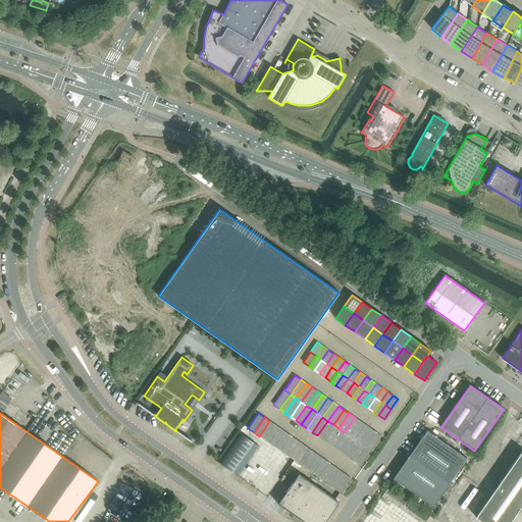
[(350,435),(360,421),(355,417),(344,432),(350,435)]
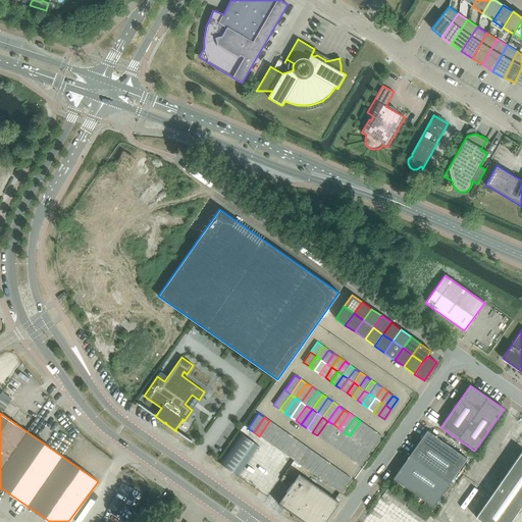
[(269,421),(259,436),(264,439),(275,425),(269,421)]
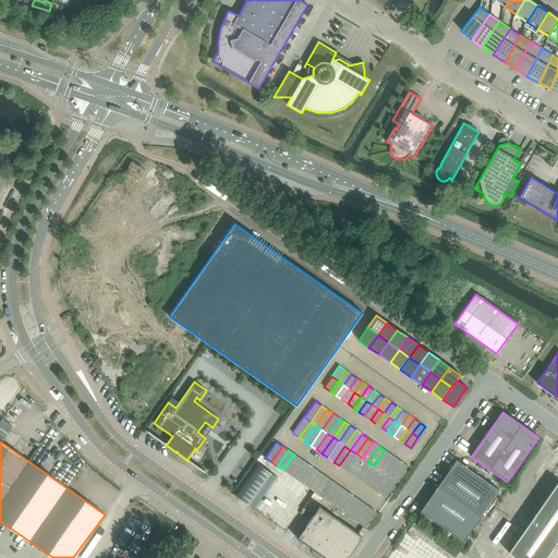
[(350,450),(339,465),(344,470),(356,453),(350,450)]
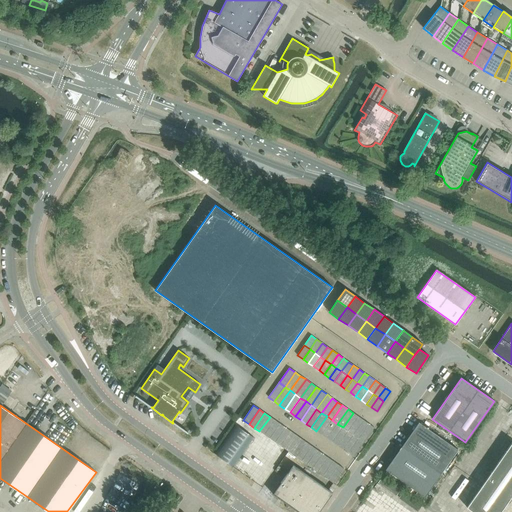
[(348,431),(358,416),(353,413),(343,427),(348,431)]
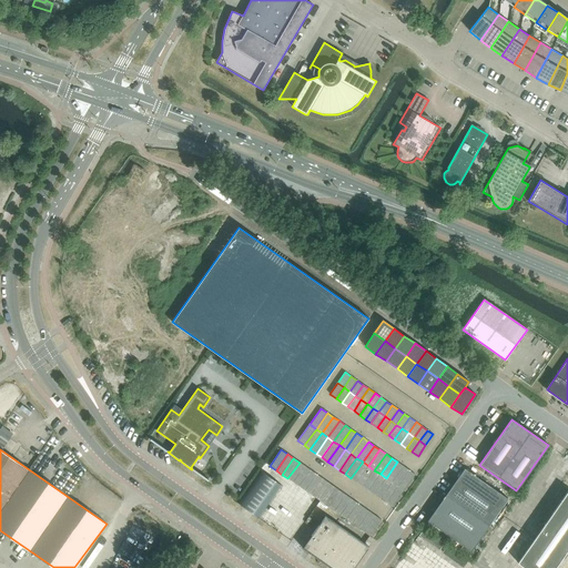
[(363,462),(351,478),(357,483),(368,466),(363,462)]
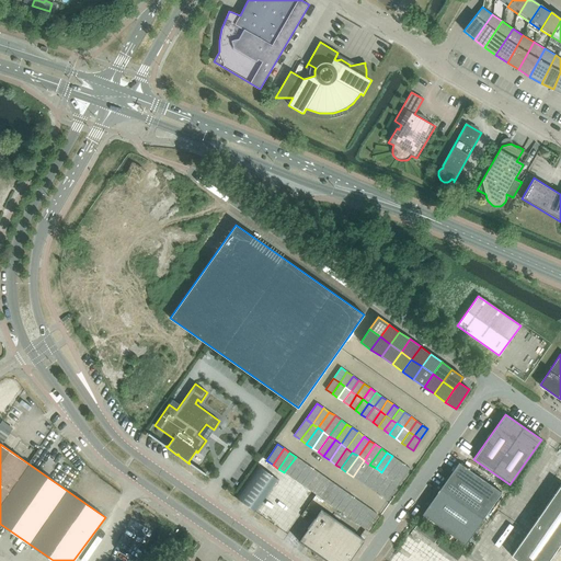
[(387,477),(399,460),(392,456),(381,472),(387,477)]
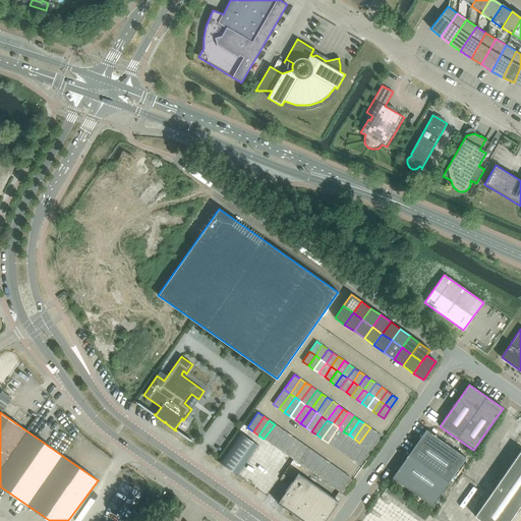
[(275,424),(264,439),(270,443),(280,427),(275,424)]
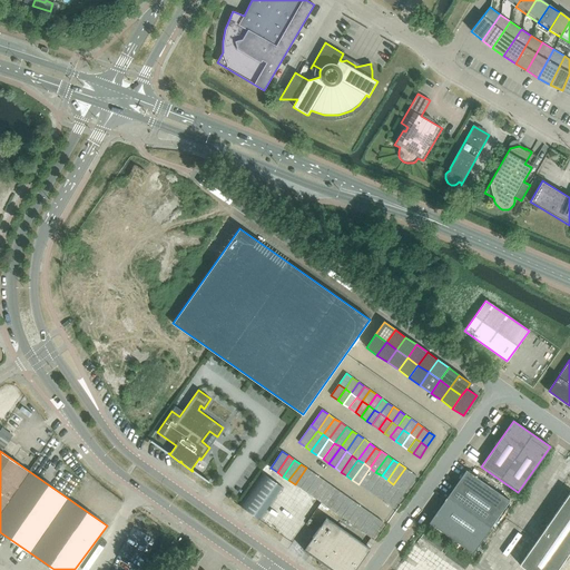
[(306,468),(295,484),(301,489),(312,472),(306,468)]
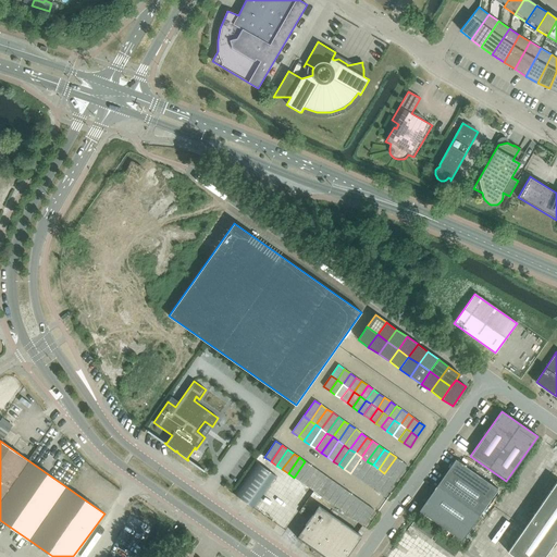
[(350,473),(356,477),(367,461),(361,457),(350,473)]
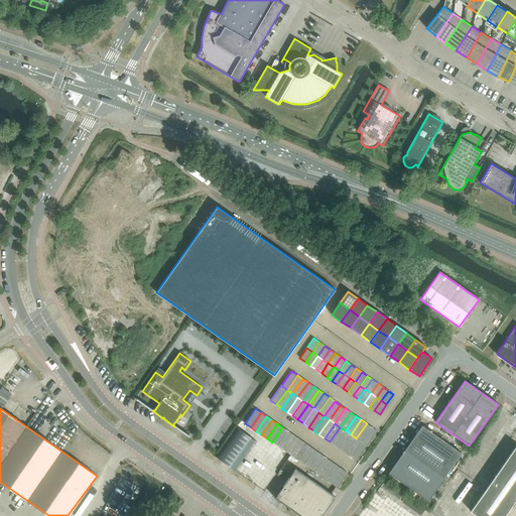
[(361,442),(372,427),(367,423),(356,438),(361,442)]
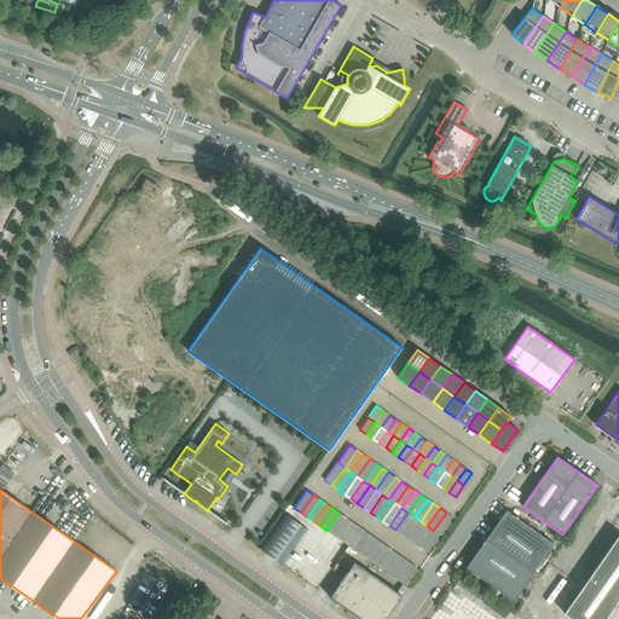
[(467,567),(514,601),(554,543),(507,510),(467,567)]
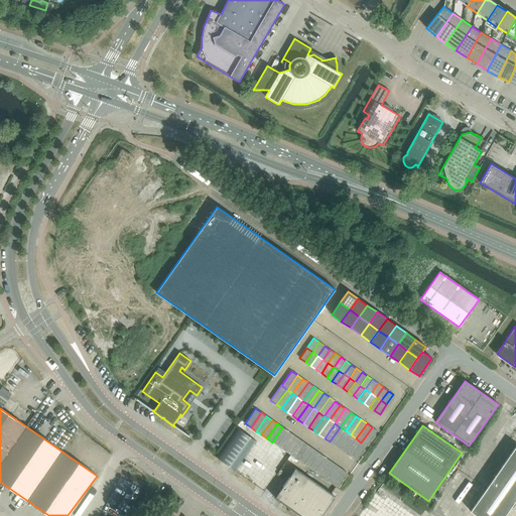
[(256,441),(236,427),(216,457),(236,471),(256,441)]
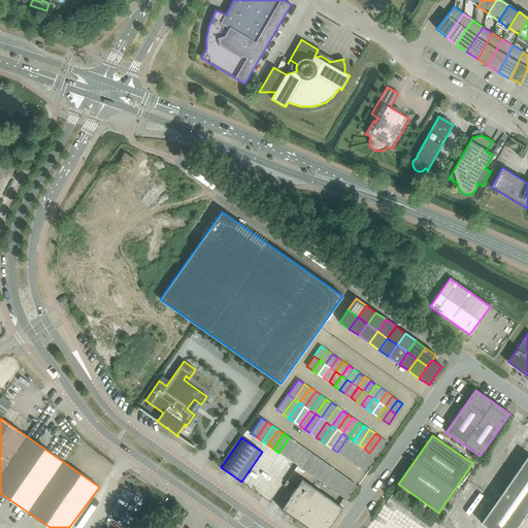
[(289,437),(278,453),(284,456),(295,441),(289,437)]
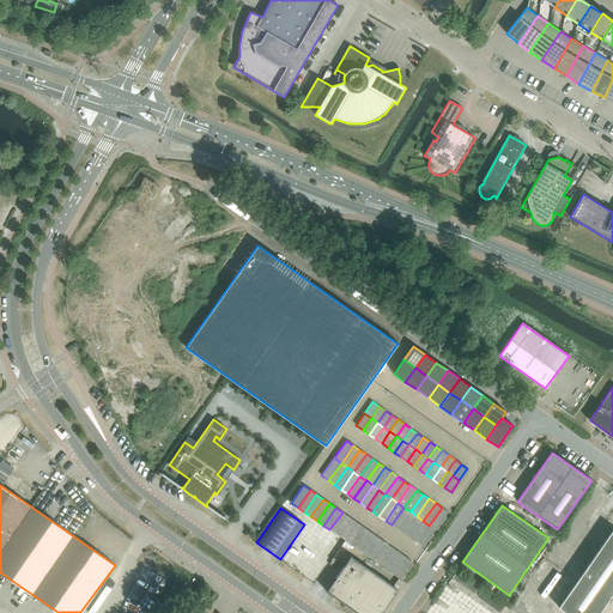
[(392,525),(398,529),(411,511),(404,508),(392,525)]
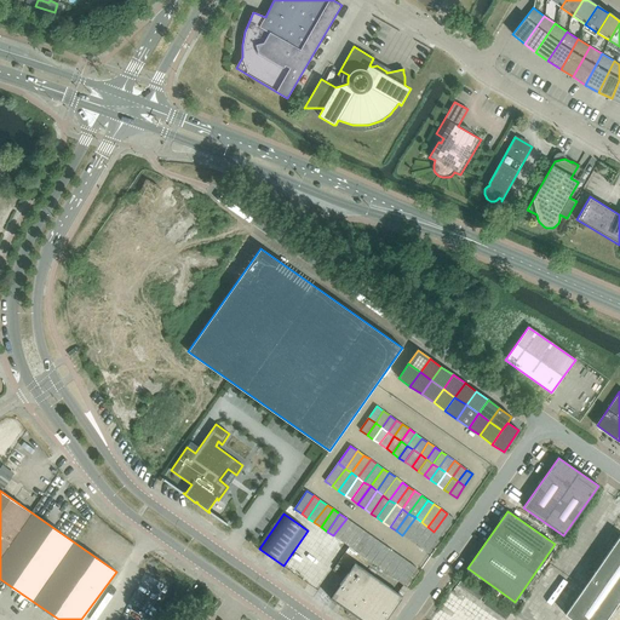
[(441,535),(453,518),(447,514),(434,532),(441,535)]
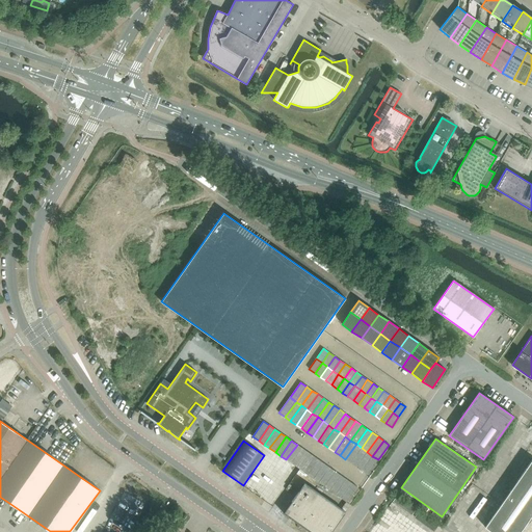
[(356,444),(345,459),(350,463),(362,448),(356,444)]
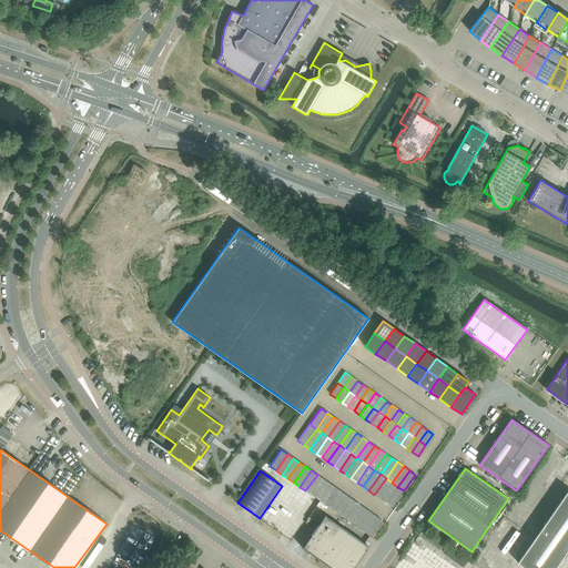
[(323,478),(317,475),(305,490),(312,495),(323,478)]
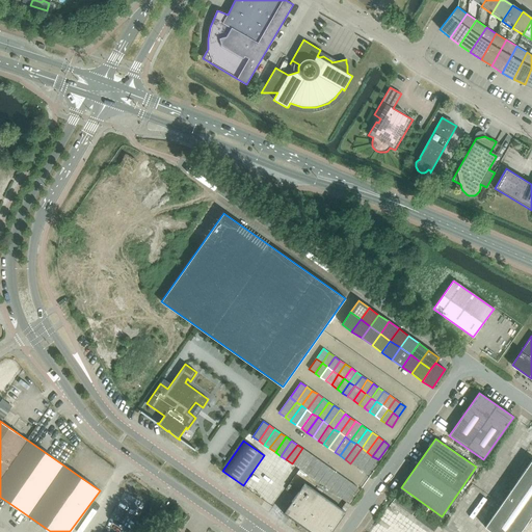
[(308,452),(302,448),(292,463),(297,468),(308,452)]
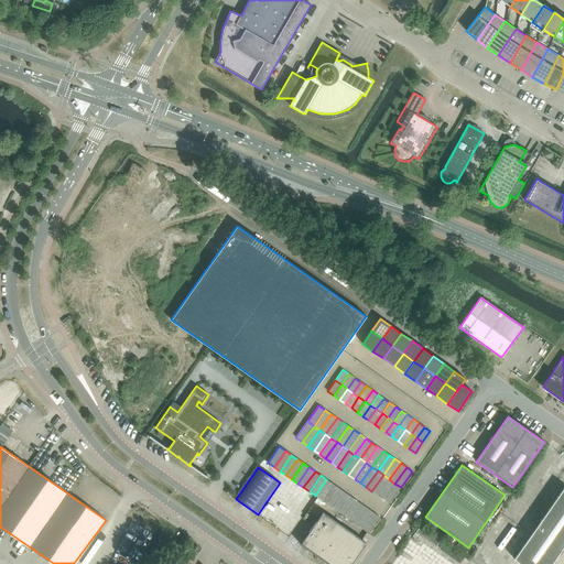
[(383,475),(371,491),(378,496),(389,479),(383,475)]
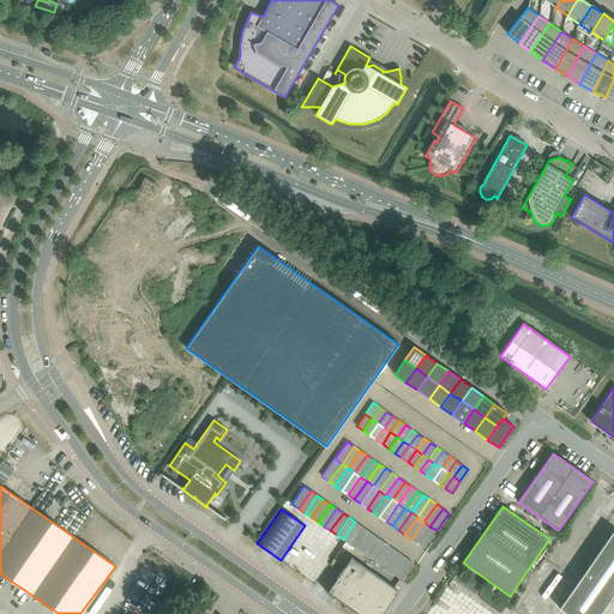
[(361,527),(355,522),(343,540),(349,545),(361,527)]
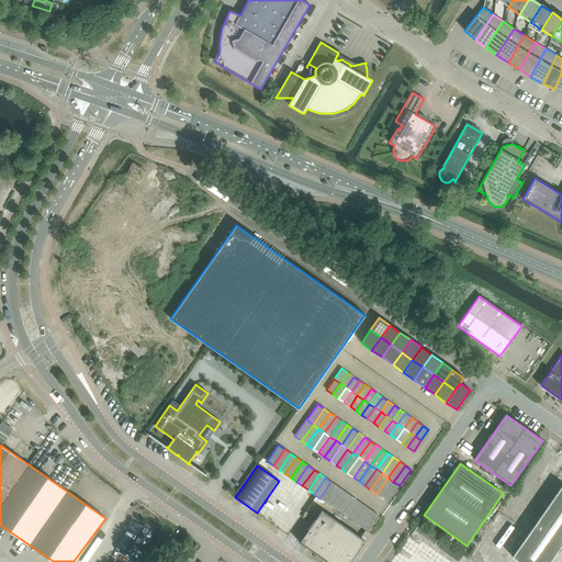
[(388,478),(377,494),(382,497),(393,482),(388,478)]
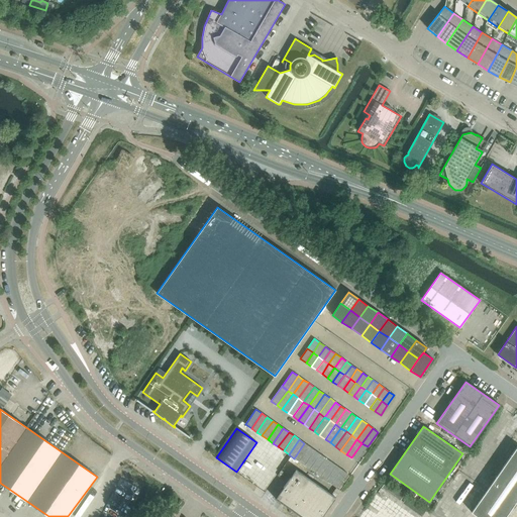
[(310,447),(304,443),(294,458),(299,461),(310,447)]
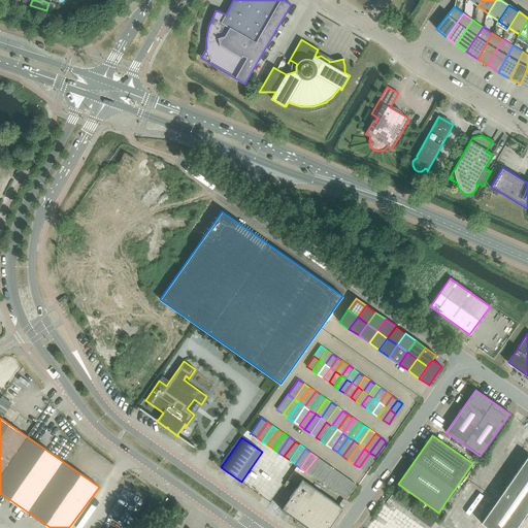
[(359,467),(364,471),(375,456),(369,453),(359,467)]
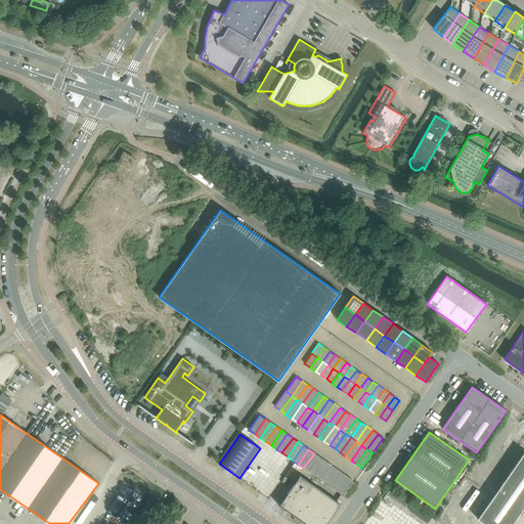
[(319,456),(314,453),(303,468),(309,472),(319,456)]
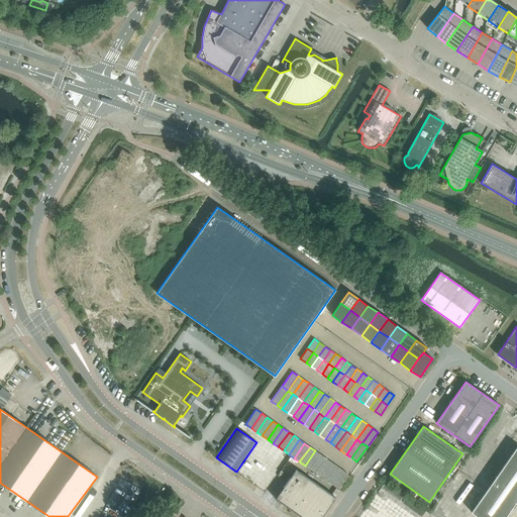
[(320,454),(315,450),(305,466),(310,470),(320,454)]
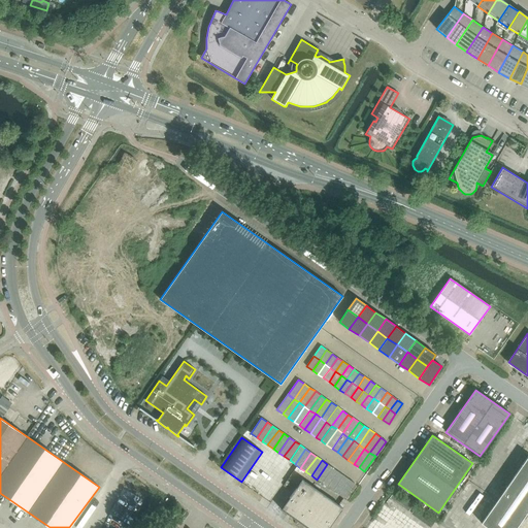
[(333,468),(327,464),(317,480),(322,483),(333,468)]
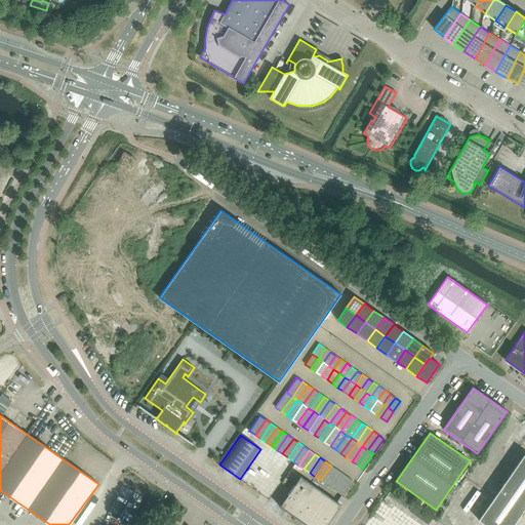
[(336,469),(331,466),(320,480),(326,484),(336,469)]
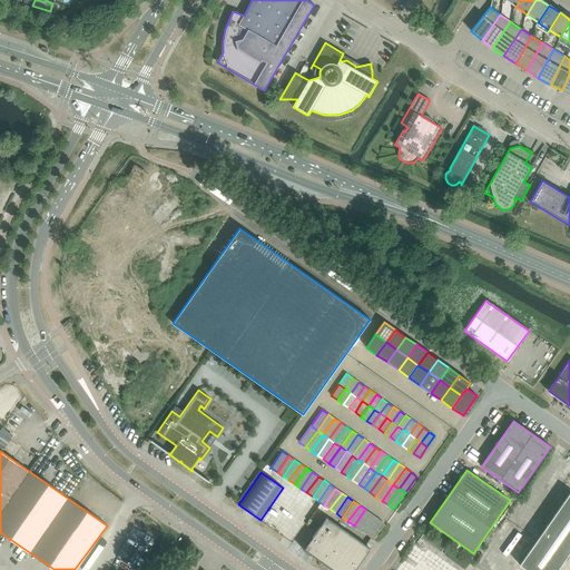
[(371,513),(365,509),(354,526),(360,530),(371,513)]
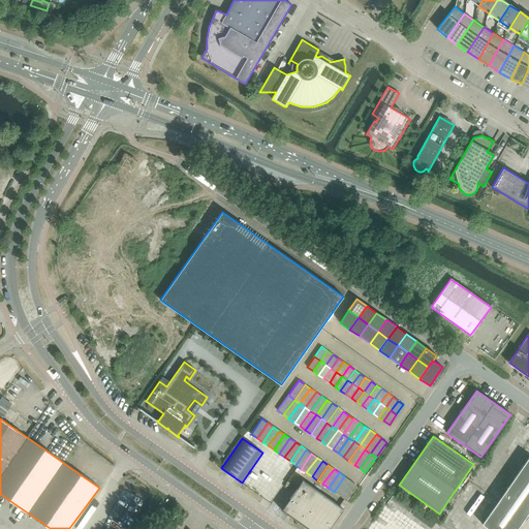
[(349,480),(344,476),(334,492),(339,496),(349,480)]
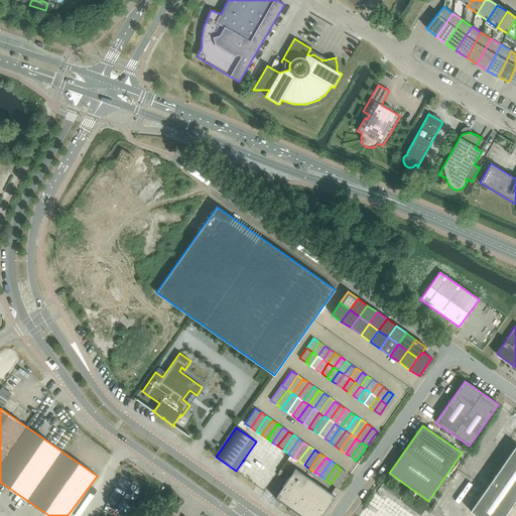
[(320,515),(336,495),(296,467),(276,495),(305,515),(320,515)]
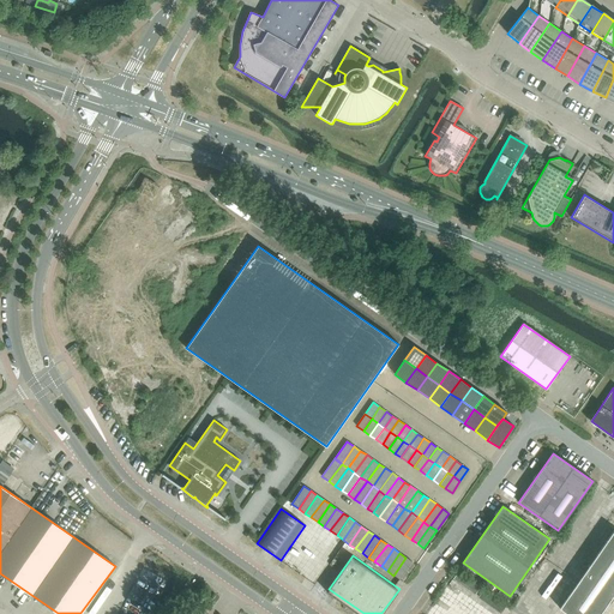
[(393,576),(399,579),(413,563),(405,558),(393,576)]
